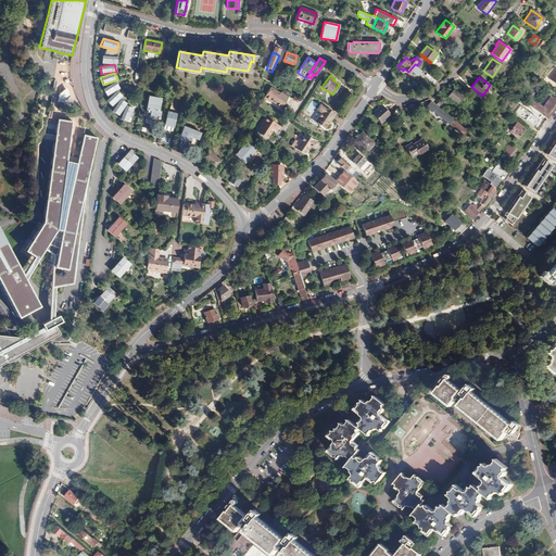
[(114,81),(102,88),(106,96),(118,88),(114,81)]
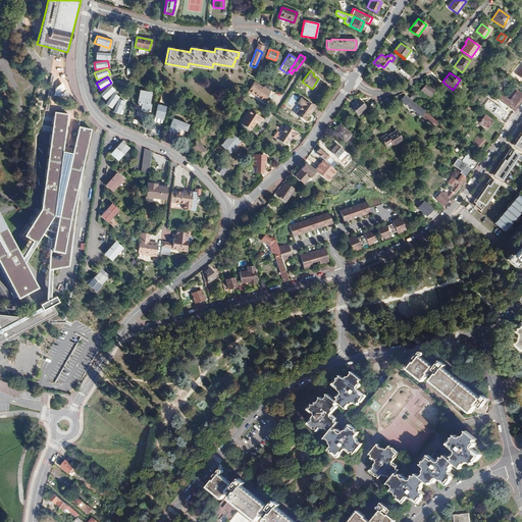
[(55,88),(53,95),(68,97),(65,90),(61,82),(55,88)]
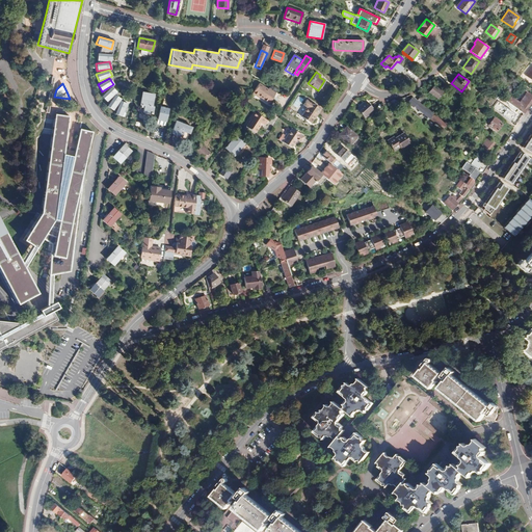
[(259,83),(254,92),(260,97),(261,96),(263,97),(262,98),(269,102),(275,92),(269,88),(268,89),(259,83)]
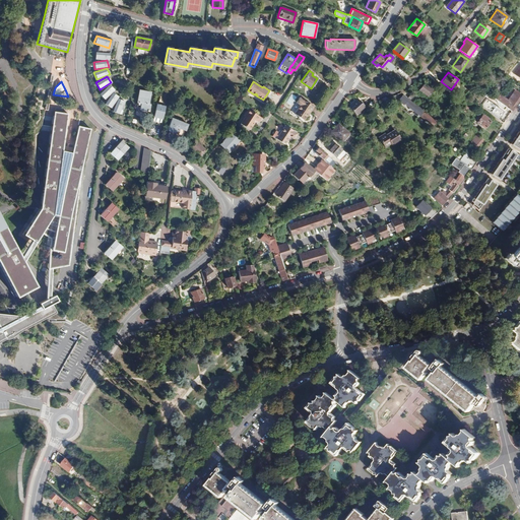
[(431,88),(423,83),(418,89),(427,95),(431,88)]
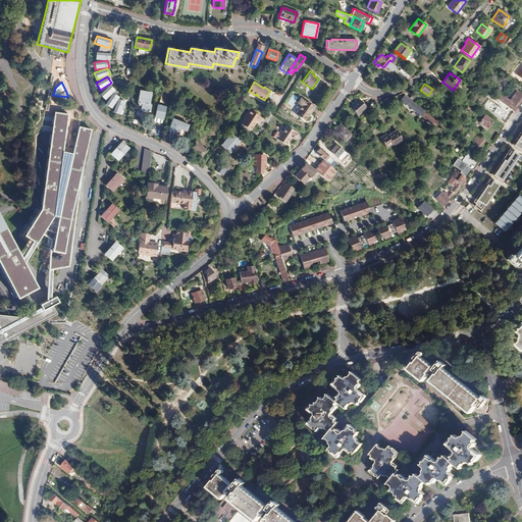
[(114,90),(109,85),(99,94),(104,99),(114,90)]
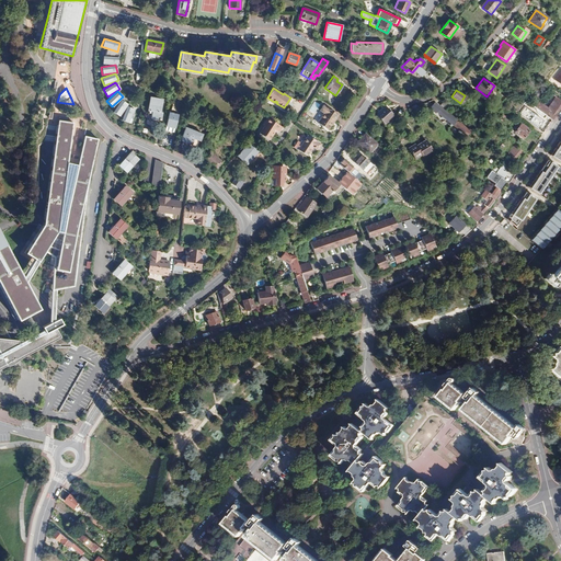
[(537,94),(529,103),(542,113),(552,119),(553,117),(559,110),(560,105),(560,101),(556,98),(547,109),(537,100),(539,96),(537,94)]
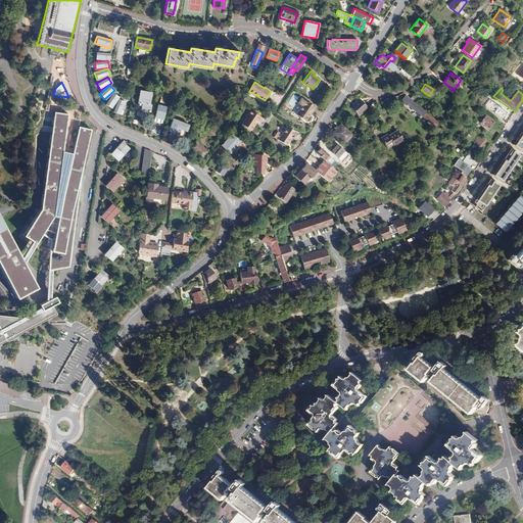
[(138,103),(139,103),(138,107),(141,108),(141,111),(149,112),(150,106),(148,105),(151,93),(140,91),(138,103)]
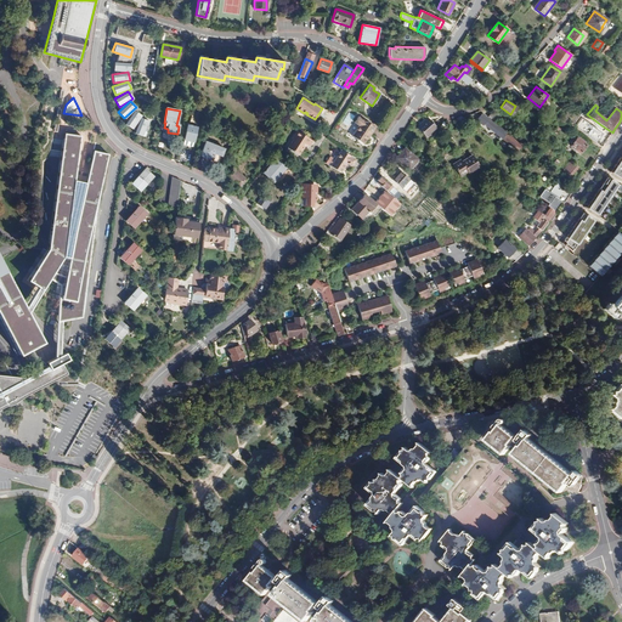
[(134,111),(124,124),(131,129),(141,116),(134,111)]
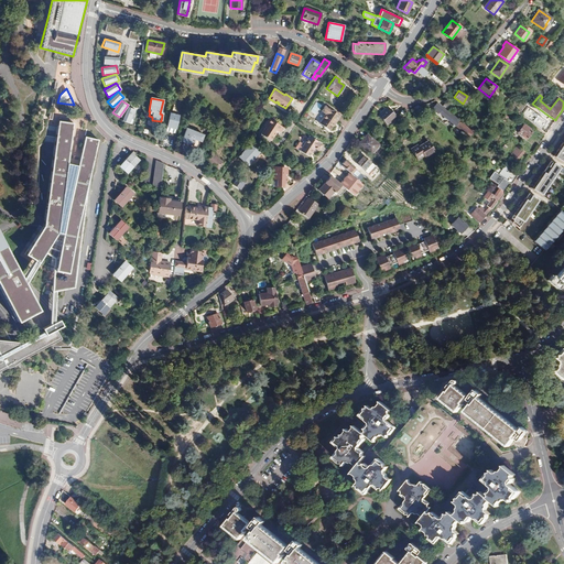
[(327,116),(332,110),(325,105),(321,110),(327,116)]
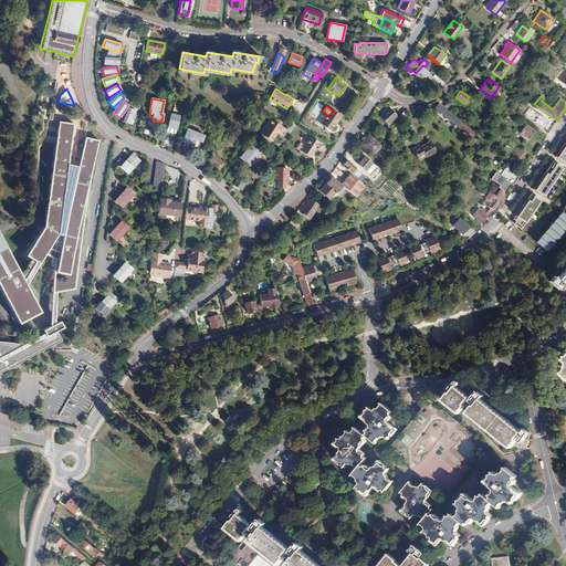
[(440,115),(440,114),(446,118),(446,119),(448,122),(449,121),(452,124),(451,126),(452,127),(454,125),(458,121),(439,105),(438,107),(437,106),(433,109),(440,115)]
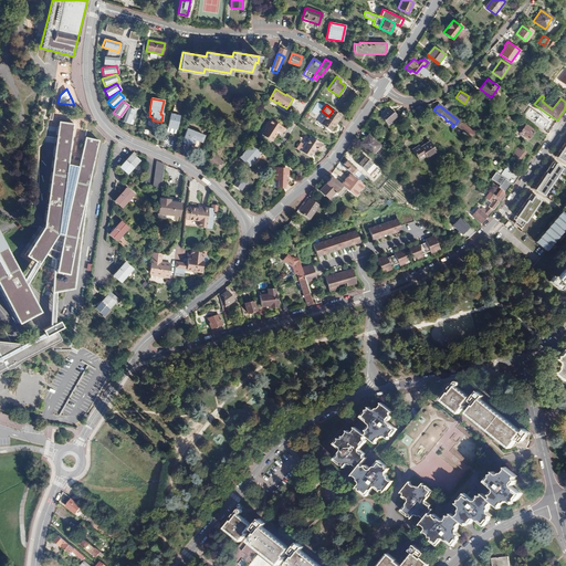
[(528,106),(523,114),(542,128),(548,121),(528,106)]
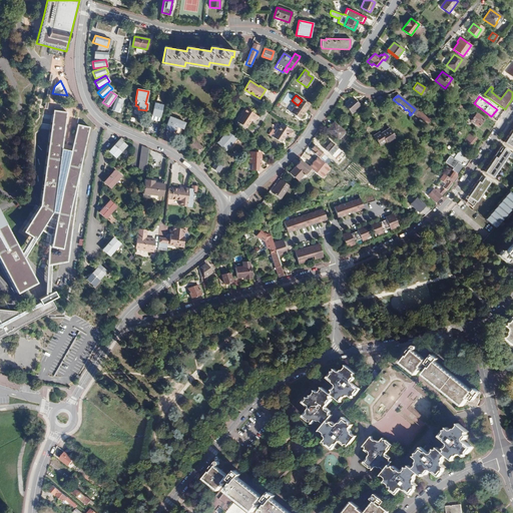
[(115,97),(110,109),(116,112),(121,99),(115,97)]
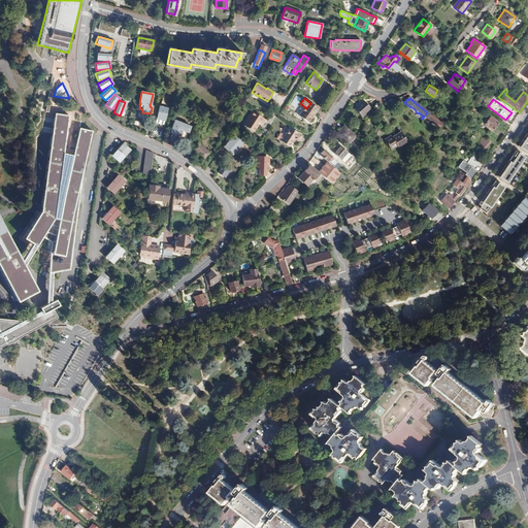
[(371,107),(364,100),(356,108),(363,116),(371,107)]
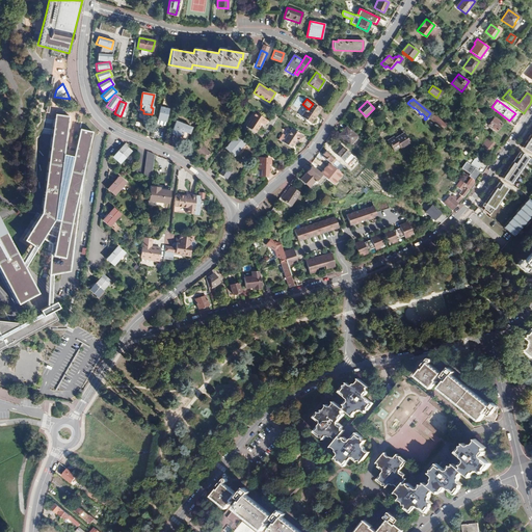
[(320,108),(313,104),(309,109),(303,117),(310,122),(314,117),(316,113),(317,113),(320,108)]
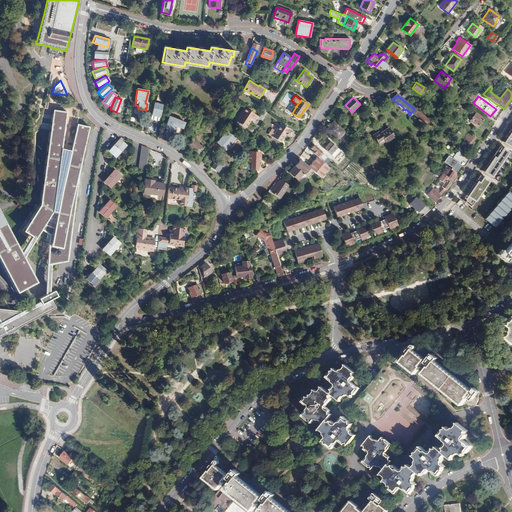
[(162,103),(153,101),(150,115),(159,117),(162,103)]
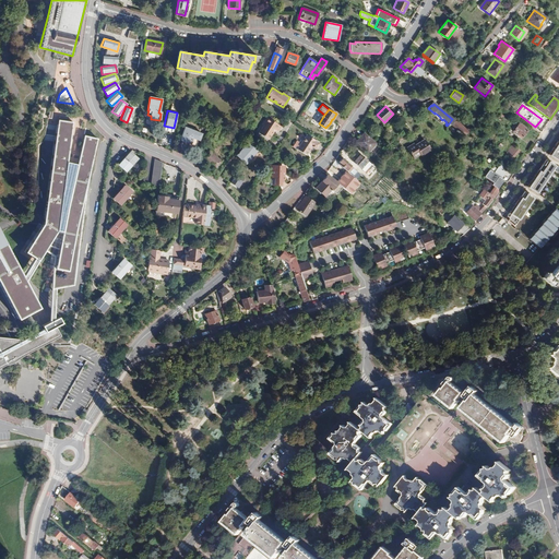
[(265,122),(263,126),(259,132),(269,139),(274,131),(272,130),(273,127),(275,129),(278,130),(281,126),(266,117),(264,121),(265,122)]
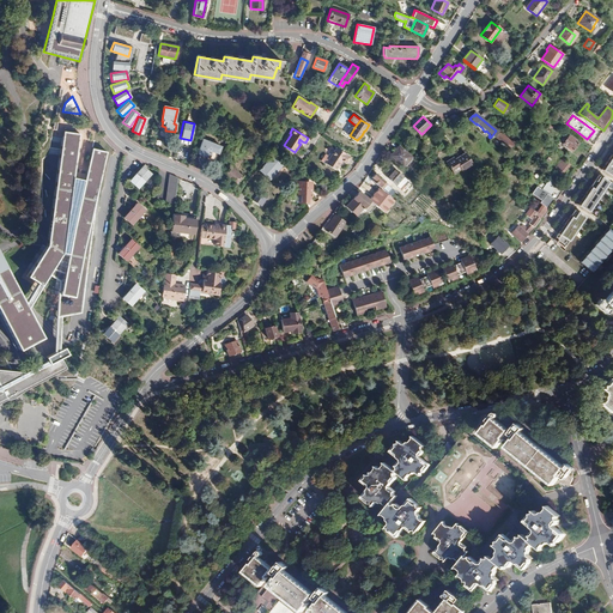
[(55,266),(65,252),(70,255),(67,271),(62,296),(84,298),(85,299),(85,298),(86,286),(99,183),(107,151),(92,147),(85,180),(74,177),(80,133),(64,131),(49,244),(29,275),(40,281),(44,284),(52,273),(55,266)]
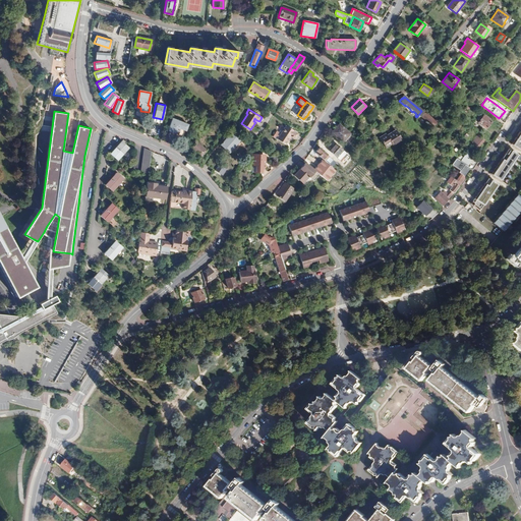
[(421,111),(418,115),(424,120),(423,121),(426,124),(427,122),(431,126),(435,121),(421,111)]
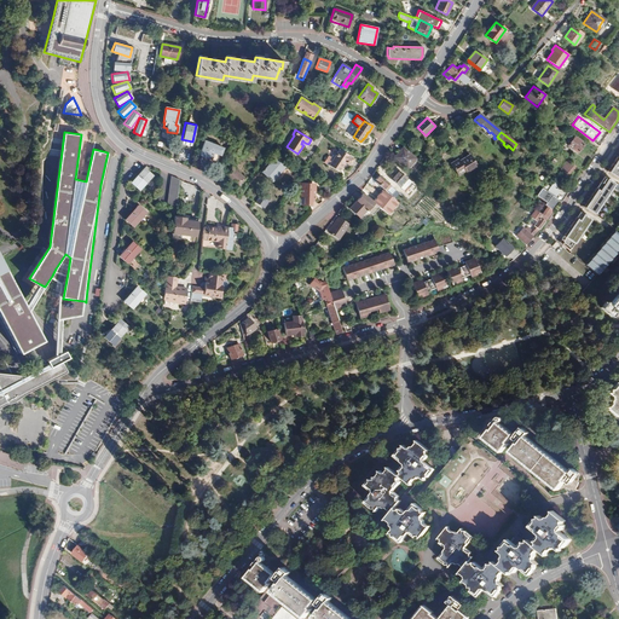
[(583,143),(573,134),(566,144),(577,151),(583,143)]
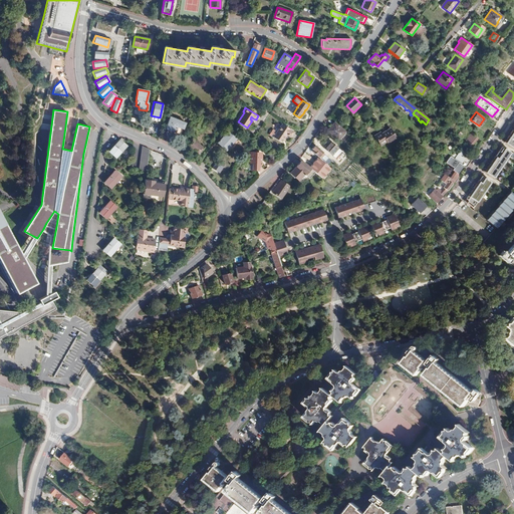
[(171,115),(166,127),(176,132),(178,125),(183,129),(186,122),(180,119),(171,115)]
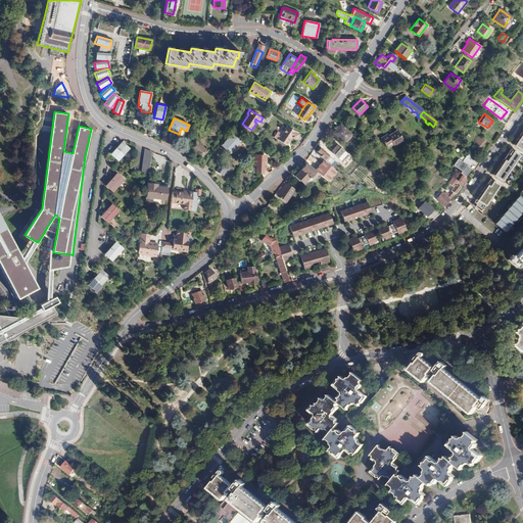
[(205,124),(199,121),(196,127),(202,130),(205,124)]
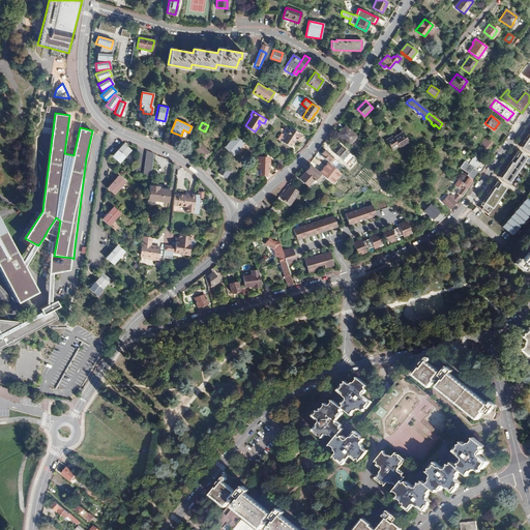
[(345,126),(337,135),(348,144),(355,136),(345,126)]
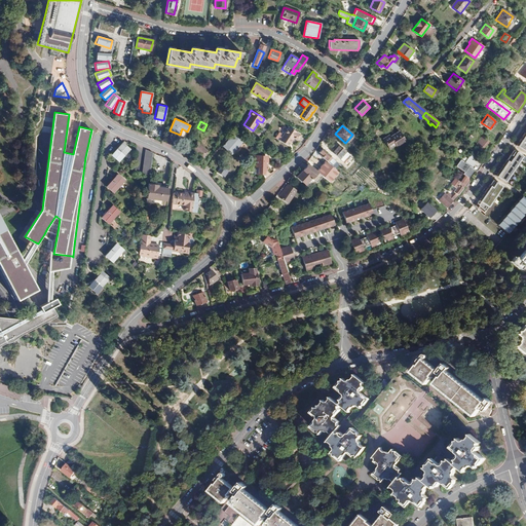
[(297,132),(292,128),(283,142),(288,145),(293,138),(297,140),(300,135),(296,132),(297,132)]
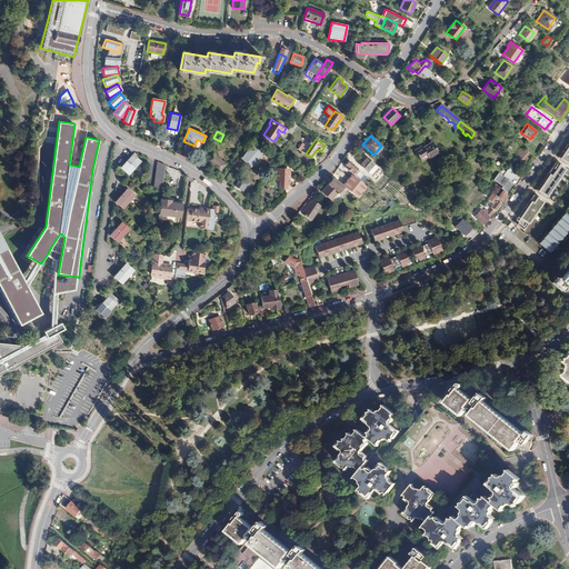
[(568,163),(568,141),(559,158),(568,165),(568,163)]
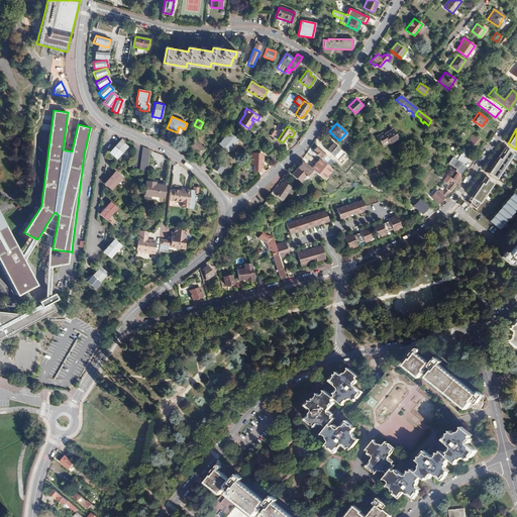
[(385,135),(379,139),(385,148),(391,145),(392,146),(401,141),(395,131),(386,136),(385,135)]
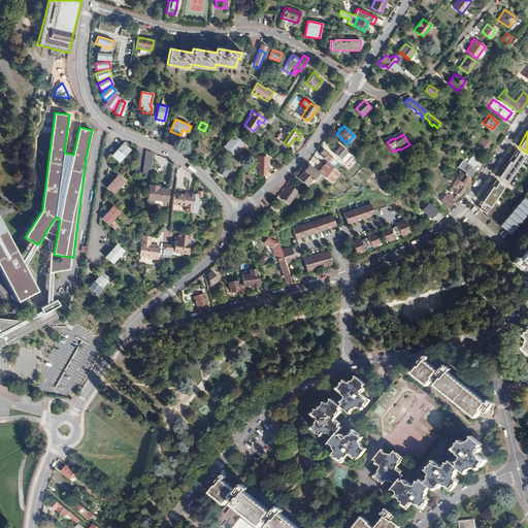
[(225,140),(227,142),(225,144),(222,146),(231,154),(241,142),(233,135),(229,140),(227,138),(225,140)]
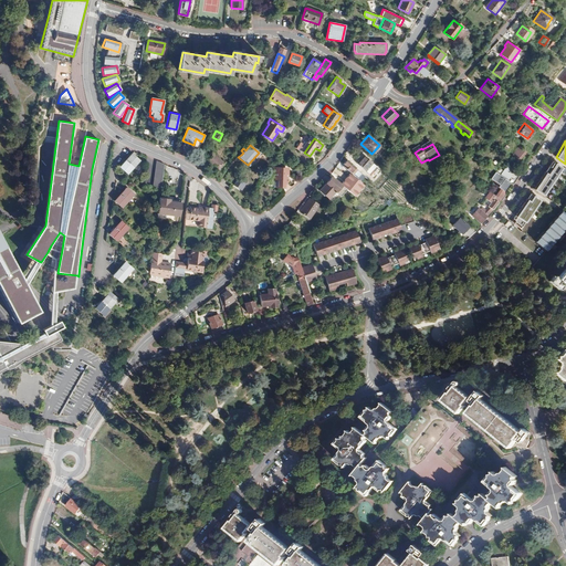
[(525,152),(522,148),(514,159),(519,161),(525,152)]
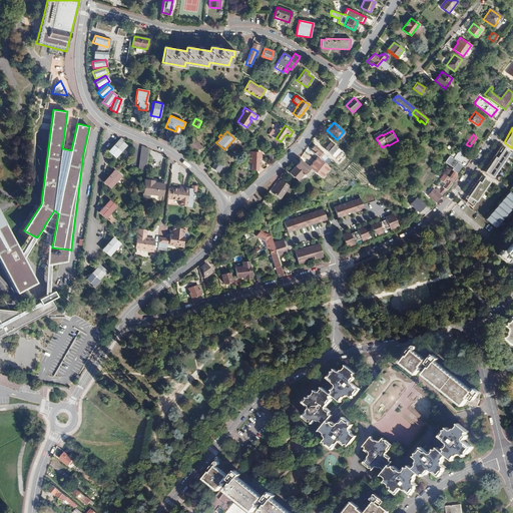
[(191,138),(185,144),(197,154),(203,147),(191,138)]
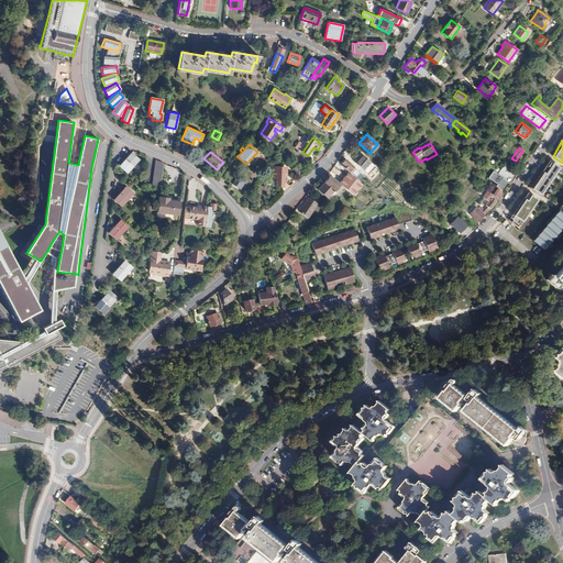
[(139,159),(131,153),(125,159),(132,166),(139,159)]
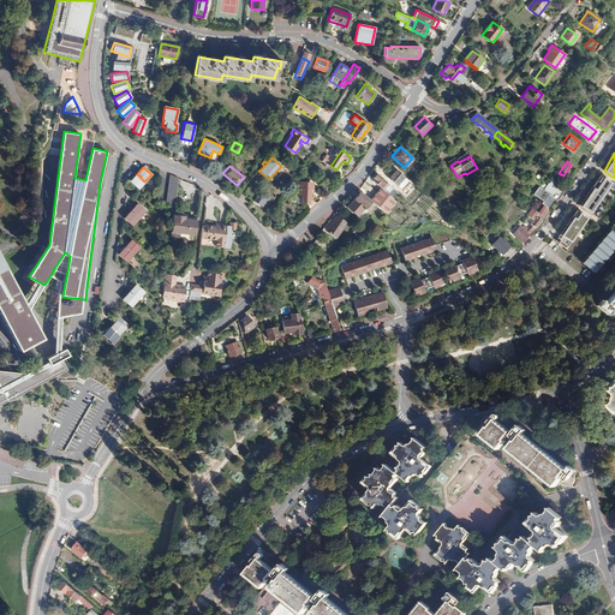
[(405,179),(395,171),(388,179),(396,187),(405,179)]
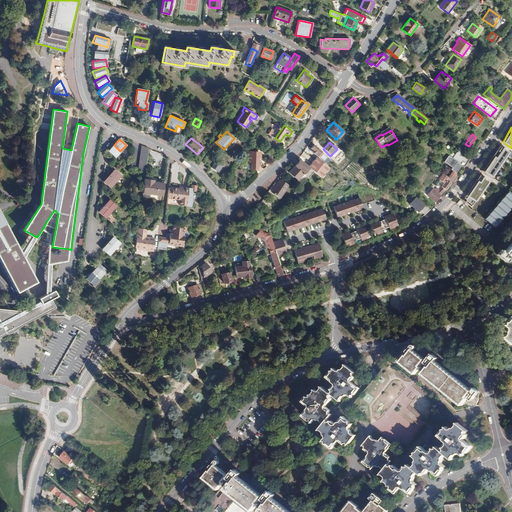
[(120,151),(114,145),(108,151),(115,157),(120,151)]
